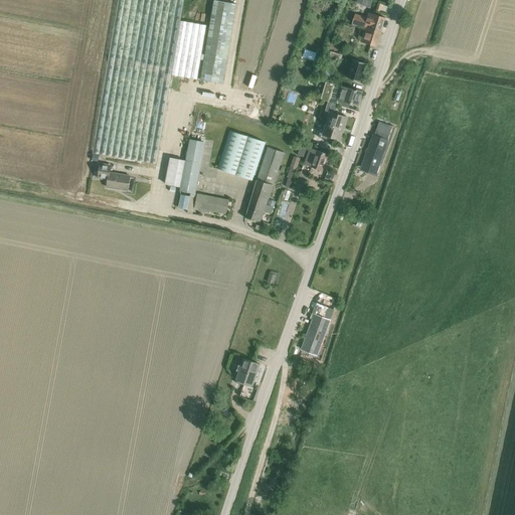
[(184,0),(119,0),(93,154),(156,164),(171,75),(197,79),(201,60),(204,60),(200,80),(223,83),(236,5),(213,1),(204,55),(202,54),(206,25),(180,21),(184,0)]
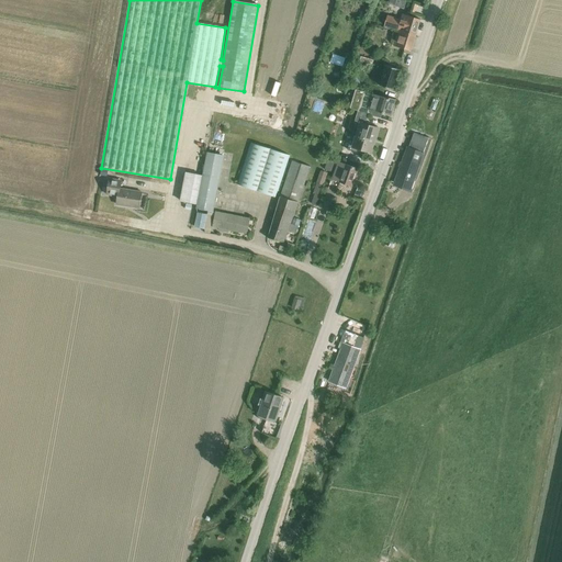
[(396,0),(395,7),(404,9),(406,2),(397,0),(396,0)]
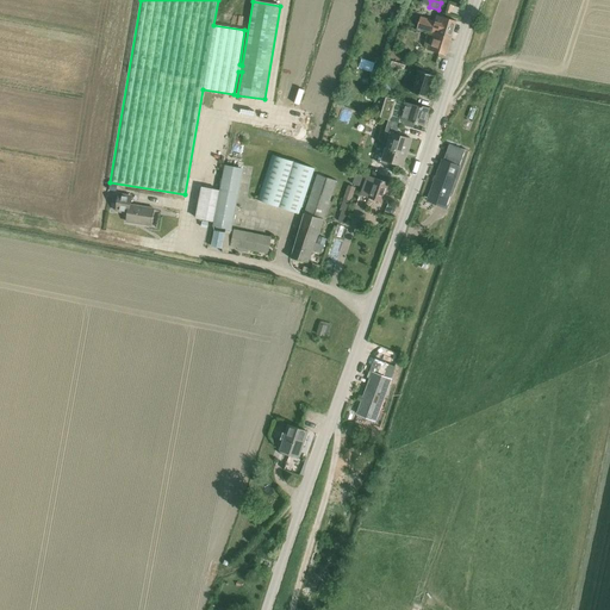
[(433,33),(452,39),(456,22),(437,16),(435,23),(421,18),(417,29),(433,33)]
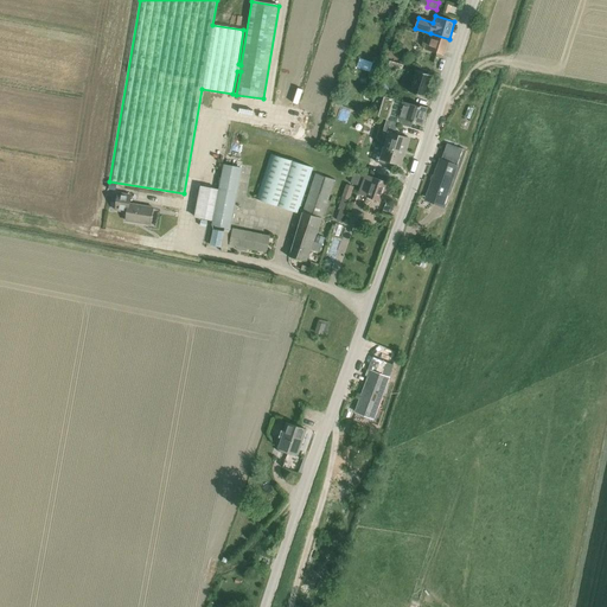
[(426,51),(441,56),(443,56),(449,39),(430,33),(426,51)]
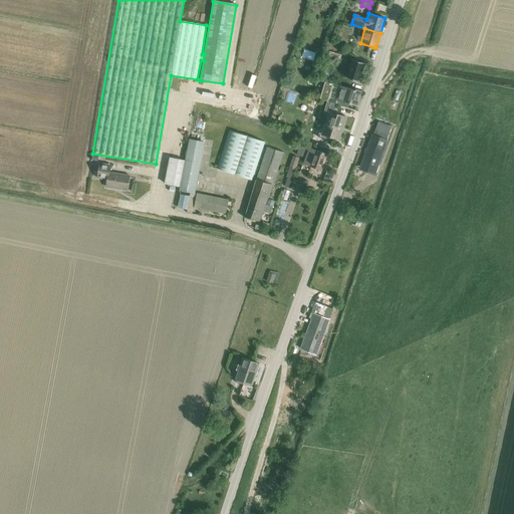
[(330,52),(328,57),(339,60),(341,55),(335,53),(330,52)]
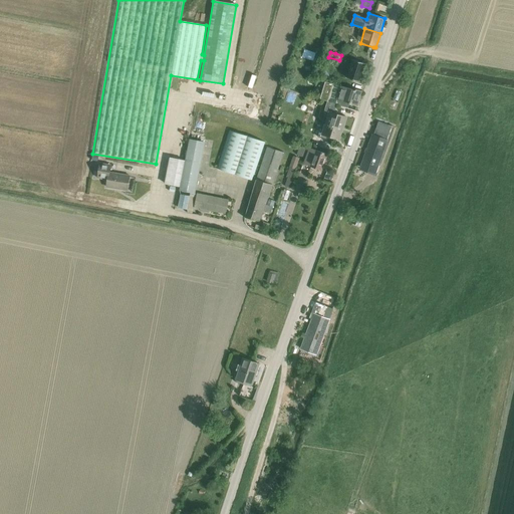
[(366,64),(360,63),(353,61),(348,79),(360,83),(366,64)]
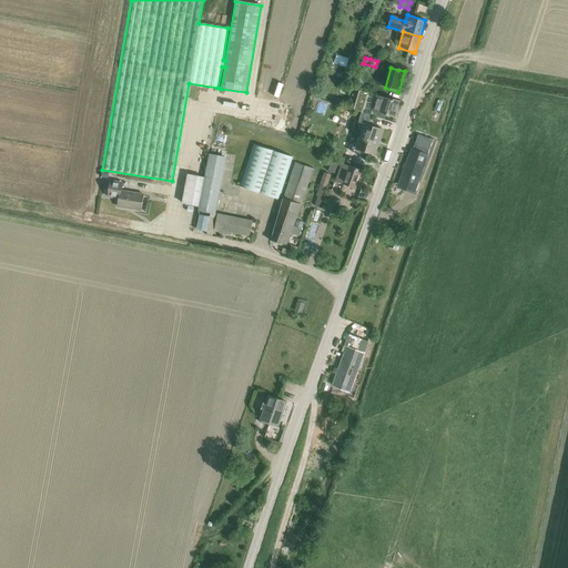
[(368,93),(363,113),(373,117),(373,114),(385,118),(386,115),(395,118),(401,102),(378,95),(377,97),(368,93)]
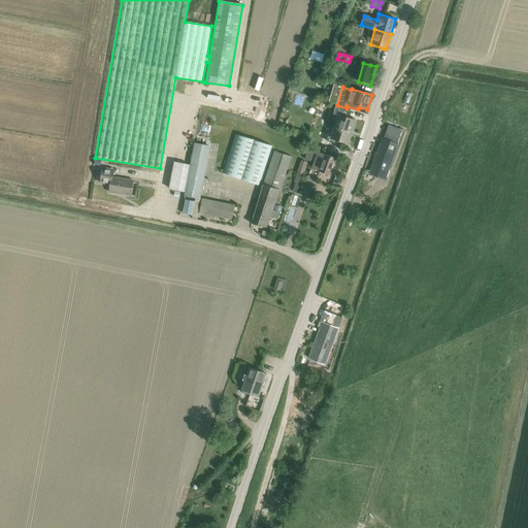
[(338,117),(332,138),(349,143),(356,122),(343,118),(347,108),(337,105),(336,105),(333,114),(338,117)]
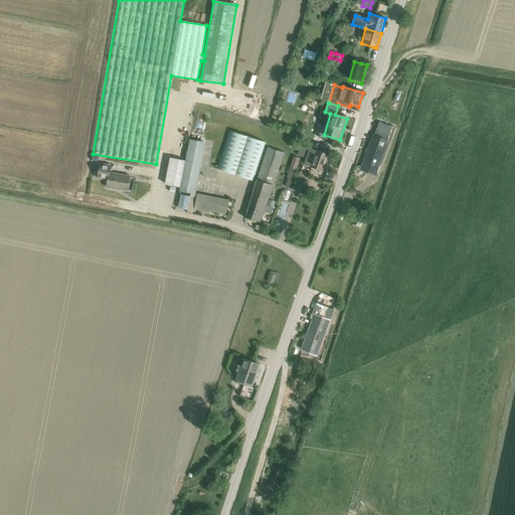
[(253,181),(266,143),(230,131),(217,169),(253,181)]
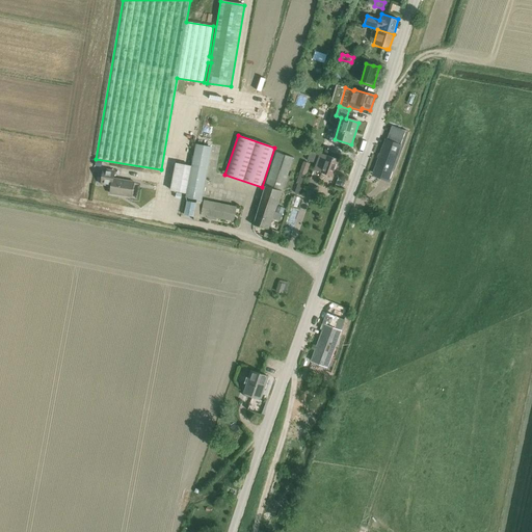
[(386,140),(374,175),(386,179),(389,180),(401,145),(394,143),(387,141),(386,140)]
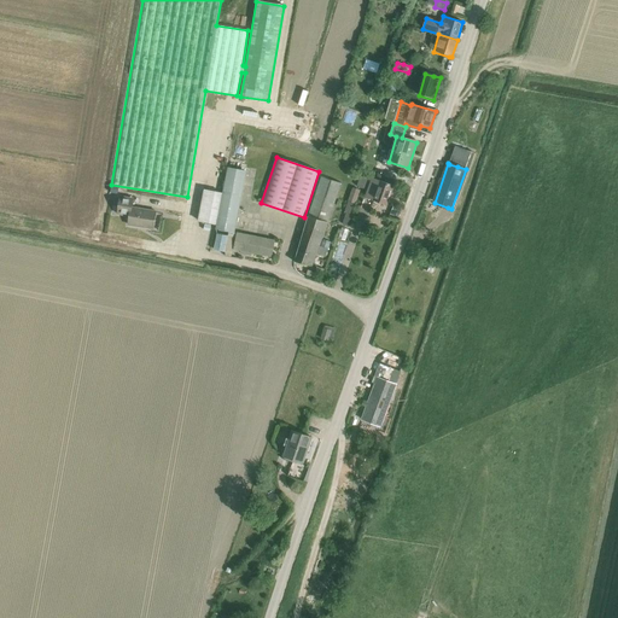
[(216,229),(217,226),(227,172),(227,170),(227,167),(222,165),(217,192),(205,190),(198,222),(202,222),(198,243),(213,245),(215,229),(216,229)]
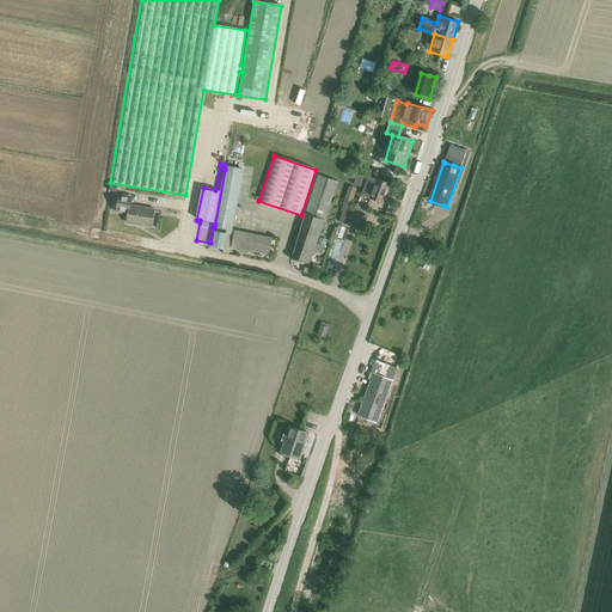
[(225,170),(215,228),(232,231),(244,173),(244,172),(225,169),(225,170)]
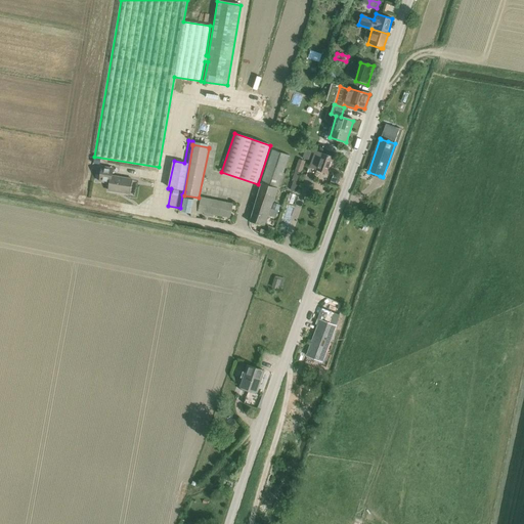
[(306,149),(303,158),(310,161),(313,151),(306,149)]
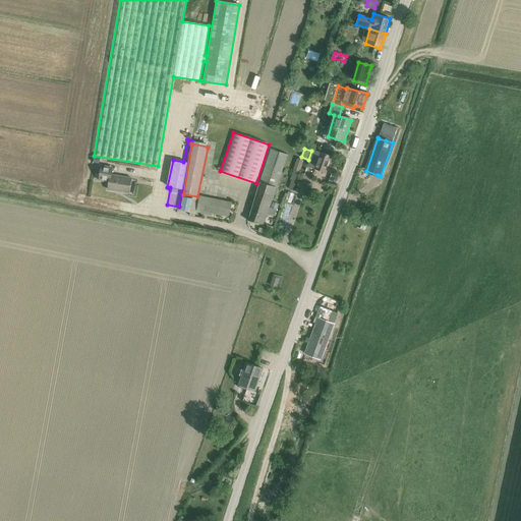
[(278,187),(288,156),(272,150),(259,183),(249,219),(265,225),(268,215),(271,208),(278,187)]
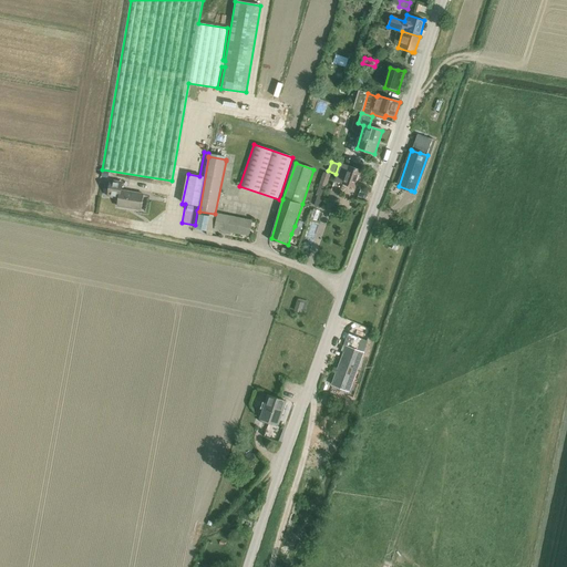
[(341,165),(336,178),(344,181),(343,184),(354,188),(361,171),(351,167),(351,168),(341,165)]
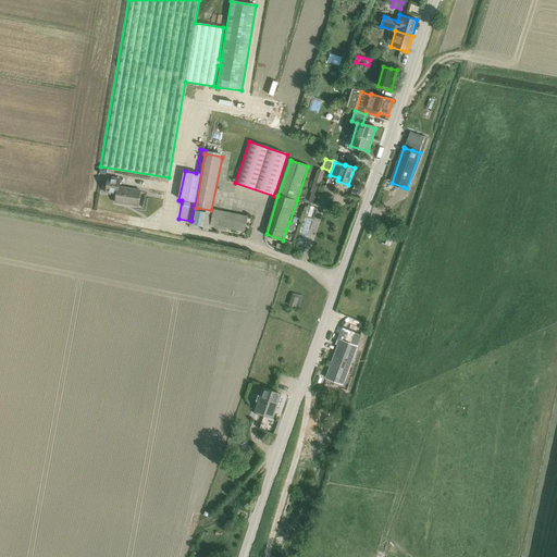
[(318,170),(314,182),(321,184),(325,172),(318,170)]
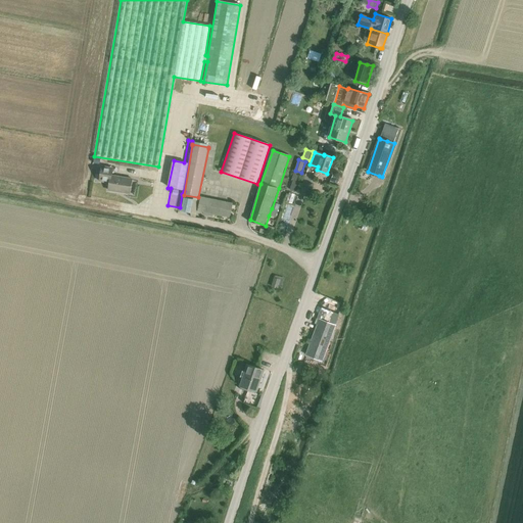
[(99,182),(110,184),(109,191),(131,194),(133,180),(112,177),(113,168),(102,165),(101,169),(99,182)]
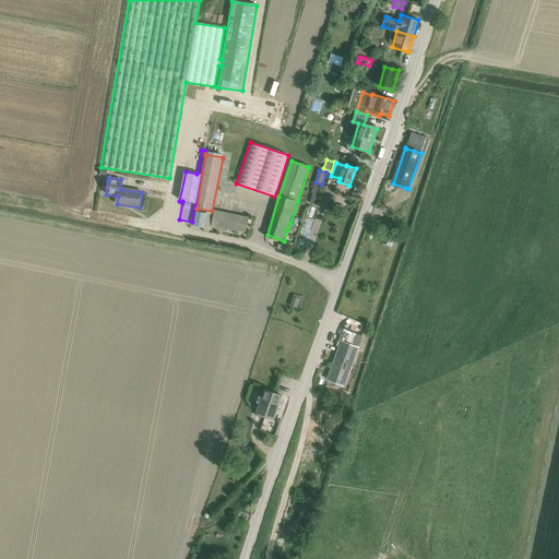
[(212,226),(246,233),(249,217),(215,211),(212,226)]
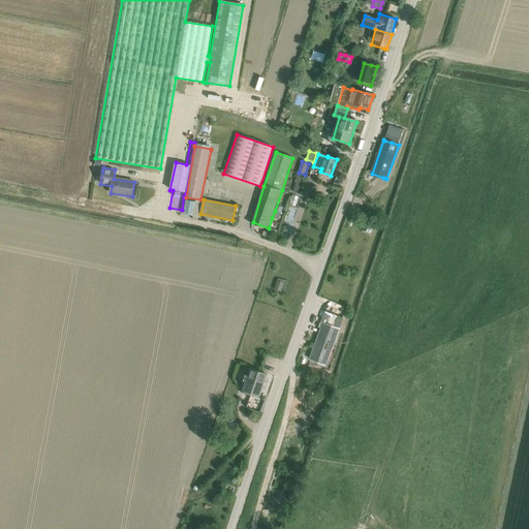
[(186,200),(183,215),(193,216),(195,203),(186,200)]
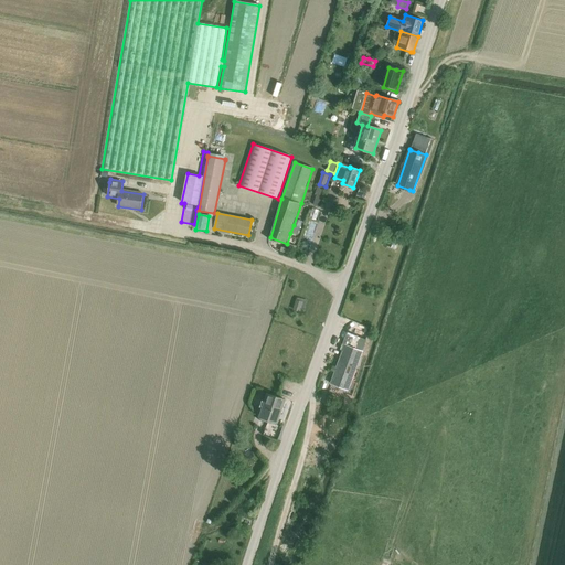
[(294,225),(290,233),(297,235),(299,227),(294,225)]
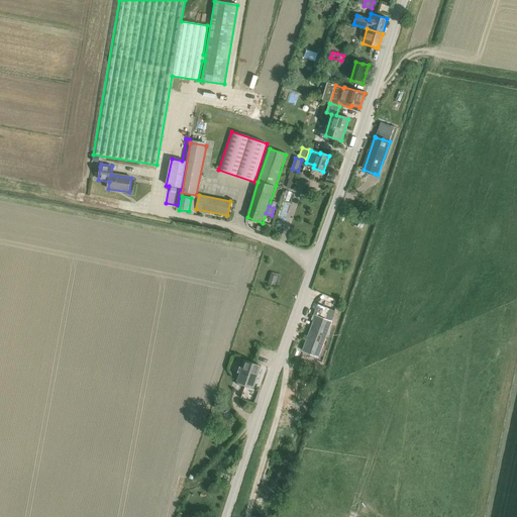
[(303,351),(314,355),(319,357),(332,322),(331,322),(335,311),(318,304),(312,320),(314,321),(303,351)]
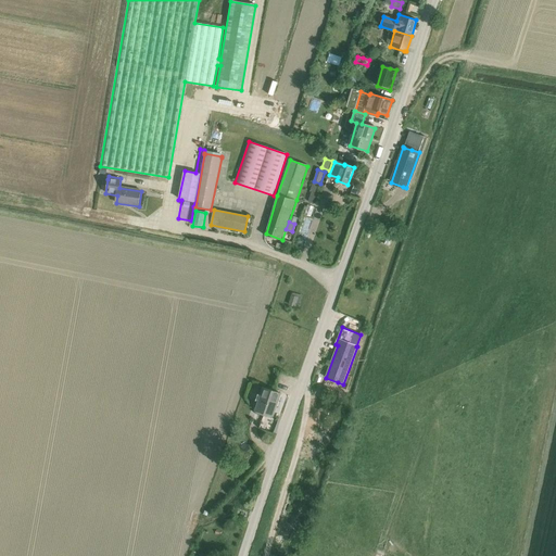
[(258,402),(255,411),(274,417),(281,394),(263,388),(261,395),(258,402)]
